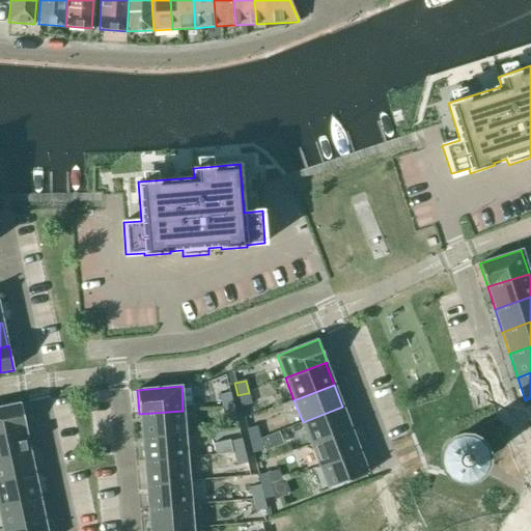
[(222,408),(233,406),(230,393),(220,396),(222,408)]
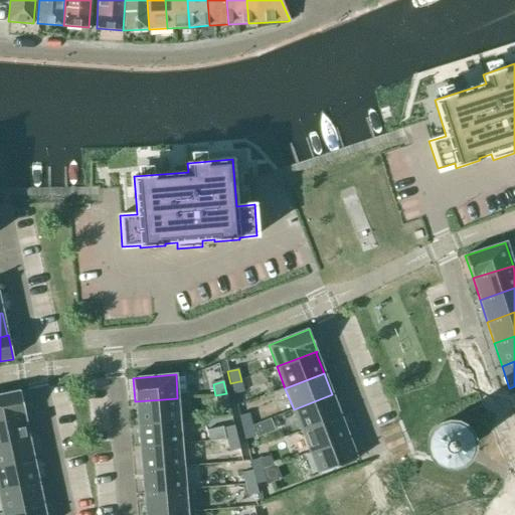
[(239,381),(230,383),(233,395),(243,392),(241,381),(239,381)]
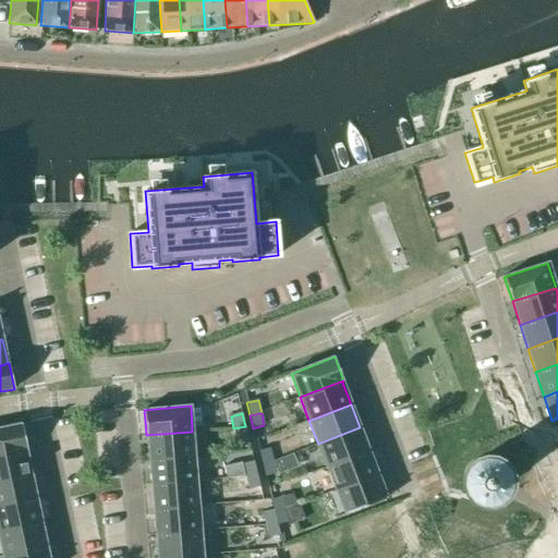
[(0,455),(27,449),(22,424),(0,428),(0,455)]
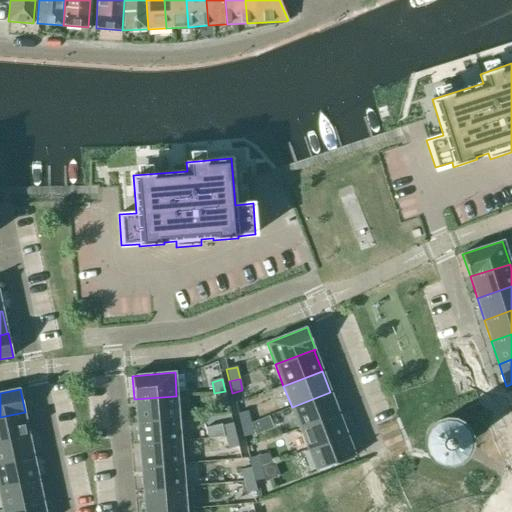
[(225,391),(214,393),(217,405),(227,402),(225,391)]
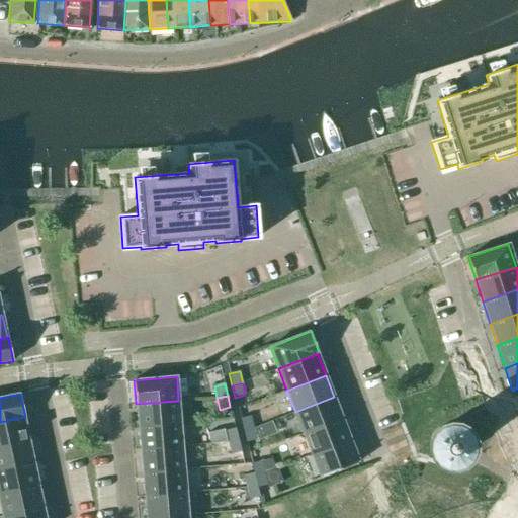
[(304,433),(342,419),(334,397),(295,412),(304,433)]
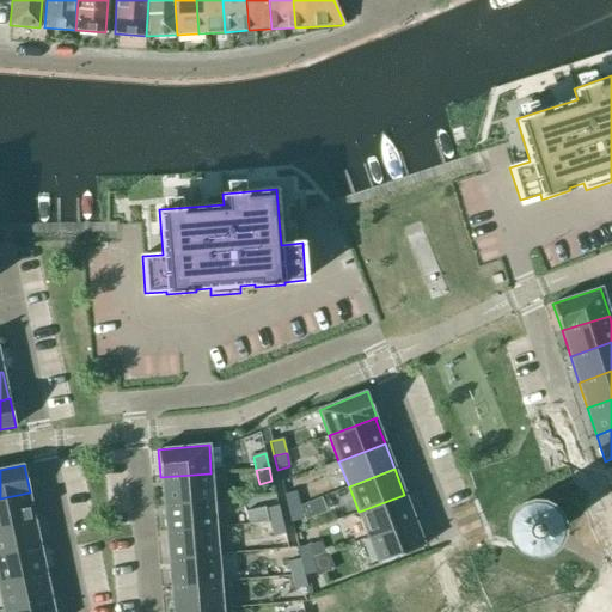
[(164,505),(213,500),(210,473),(160,477),(160,478),(161,478),(164,505)]
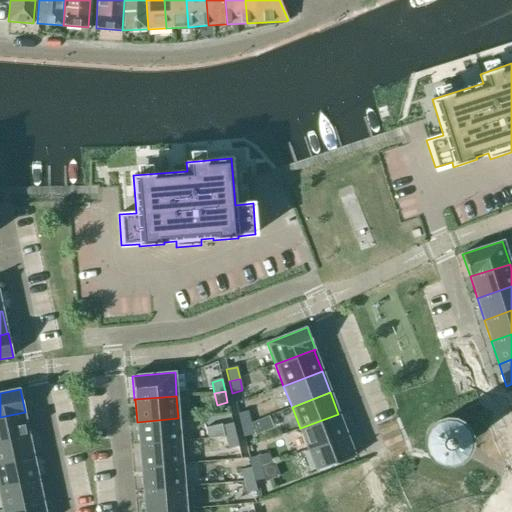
[(240,426),(251,423),(248,411),(237,414),(240,426)]
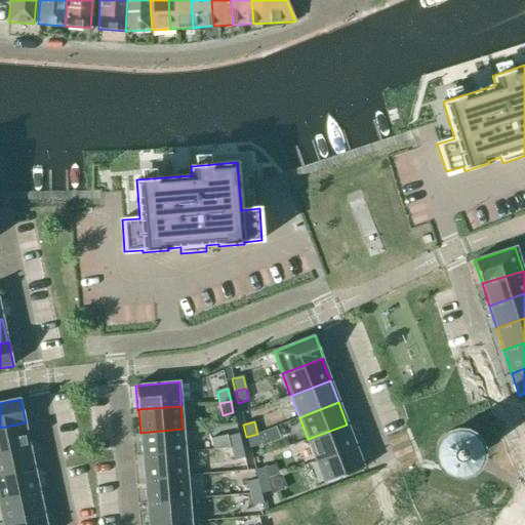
[(0,451),(30,445),(25,423),(26,423),(26,422),(0,428),(0,451)]
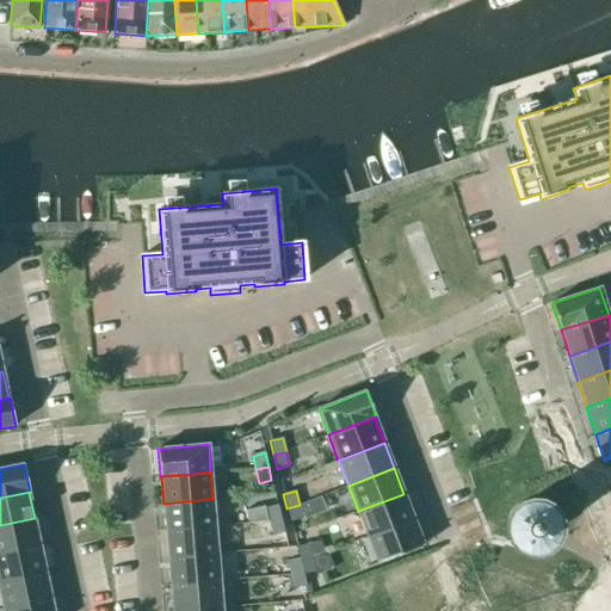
[(368,537),(414,519),(403,494),(358,511),(368,537)]
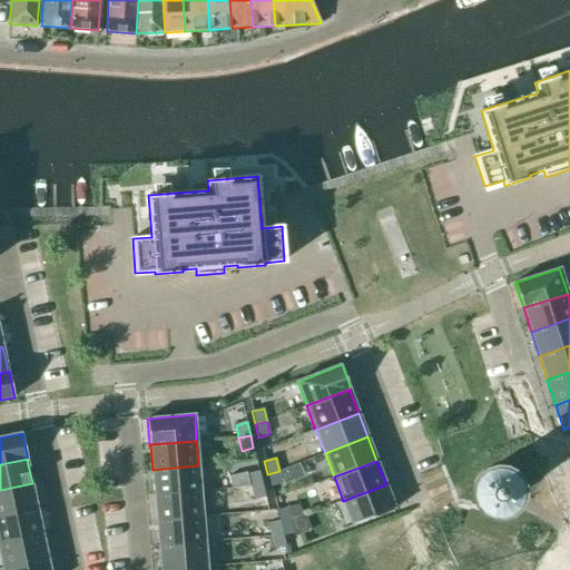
[(155,495),(200,491),(198,465),(153,470),(155,495)]
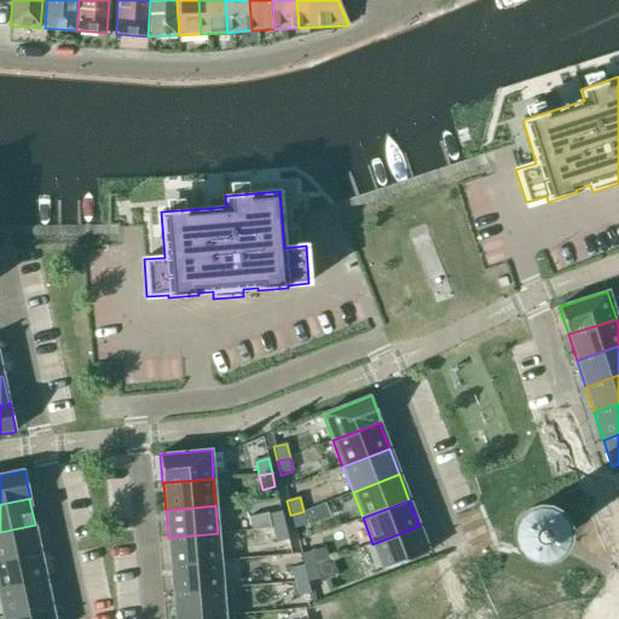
[(537,556),(541,555),(544,555),(548,554),(551,553),(554,550),(556,548),(559,544),(561,541),(562,538),(562,534),(562,530),(562,526),(561,522),(560,520),(557,516),(555,514),(551,512),(549,509),(545,508),(542,508),(538,508),(534,508),(531,509),(527,510),(524,512),(521,514),(519,518),(516,520),(515,524),(514,527),(514,531),(514,534),(515,538),(516,542),(518,545),(520,548),(524,550),(526,553),(530,554),(533,555),(537,556)]
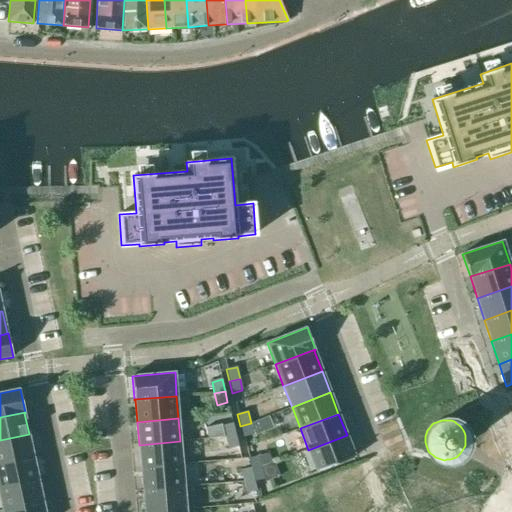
[(251,423),(240,426),(243,438),(254,435),(251,423)]
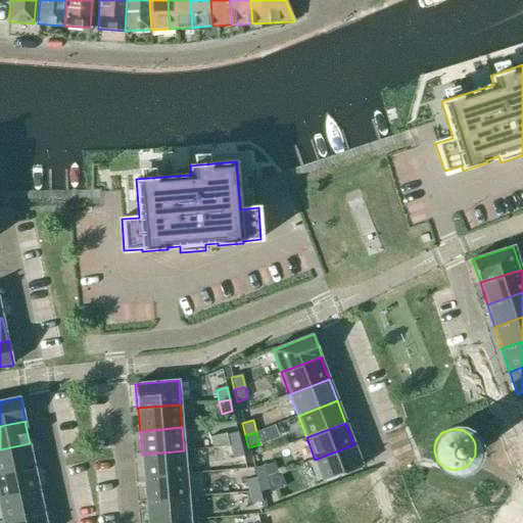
[(230,447),(241,445),(238,433),(227,435),(230,447)]
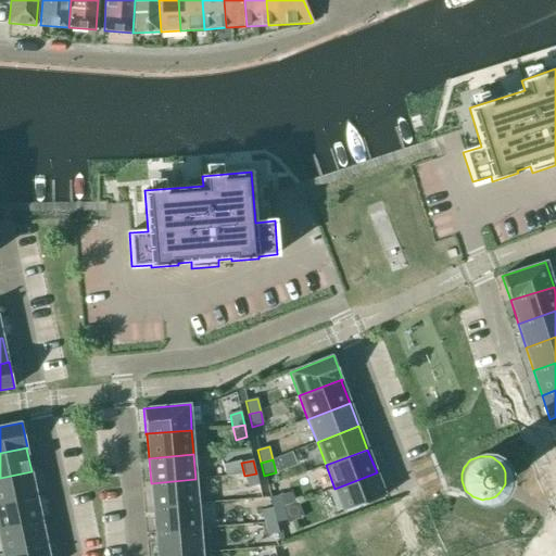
[(0,503),(36,496),(32,471),(0,478),(0,503)]
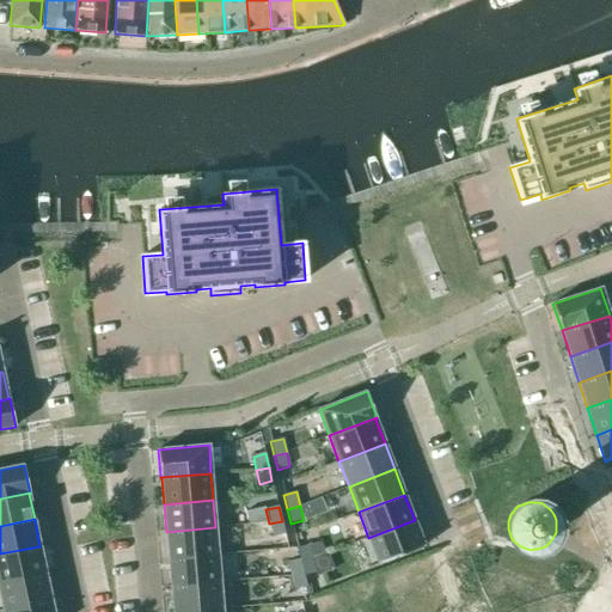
[(415,520),(368,538),(379,564),(424,546),(415,520)]
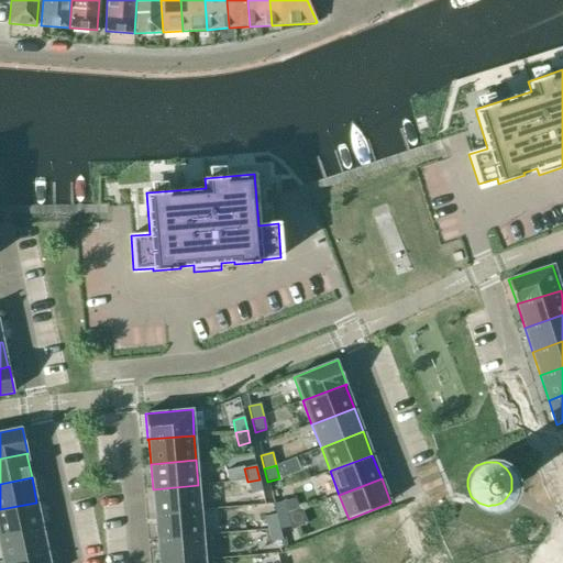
[(260,479),(247,482),(251,494),(262,492),(260,479)]
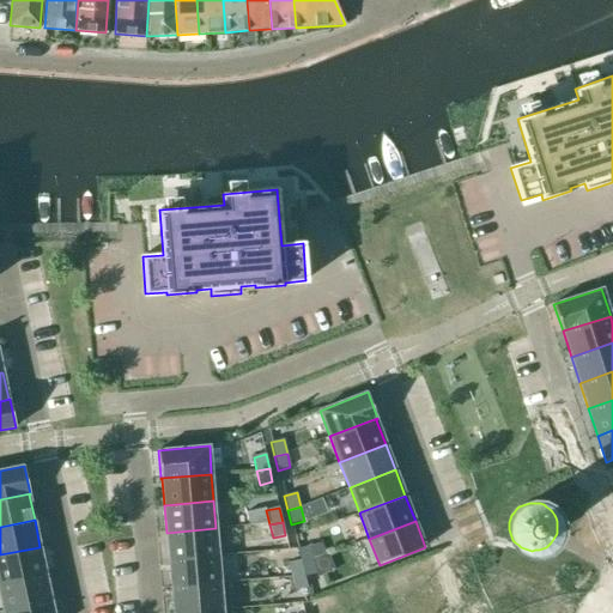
[(169,559),(218,556),(216,528),(167,533),(169,559)]
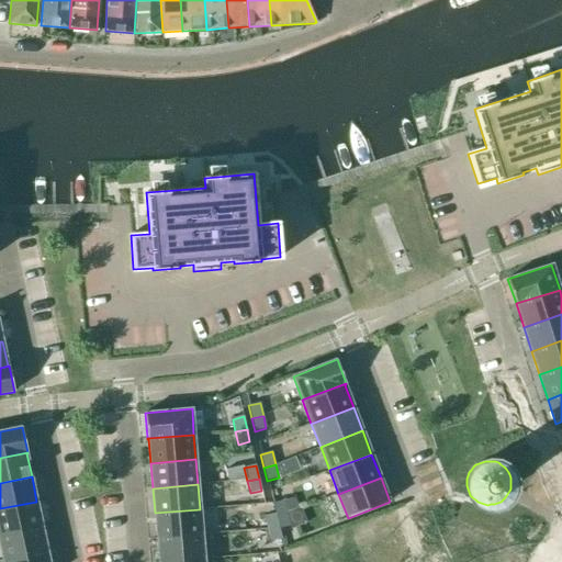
[(287,514),(288,514),(283,501),(272,503),(276,514),(277,517),(287,514)]
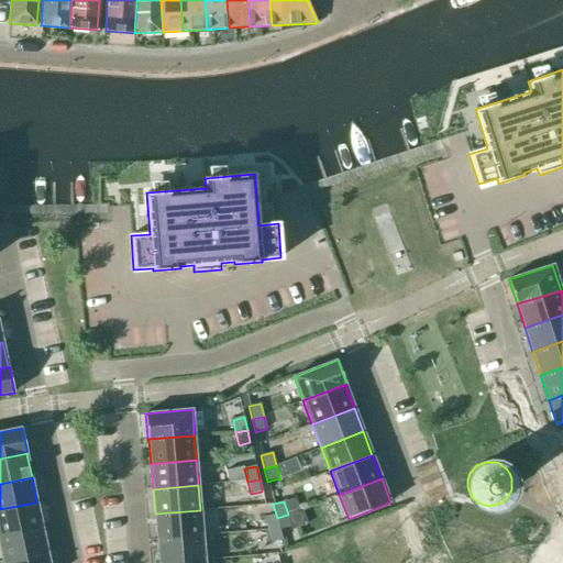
[(0,536),(42,527),(36,503),(0,509),(0,536)]
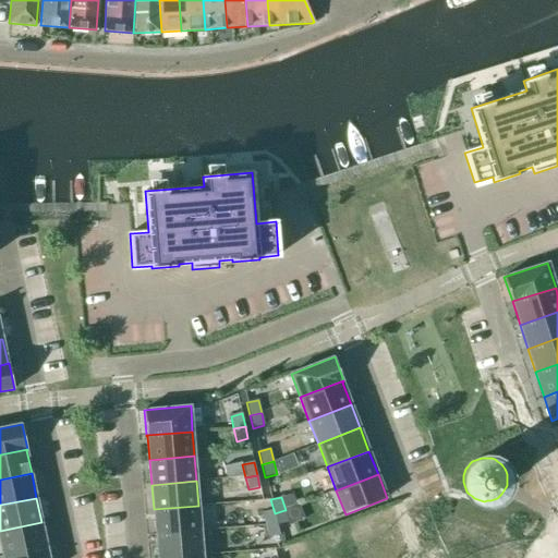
[(156,534),(201,531),(198,506),(154,509),(156,534)]
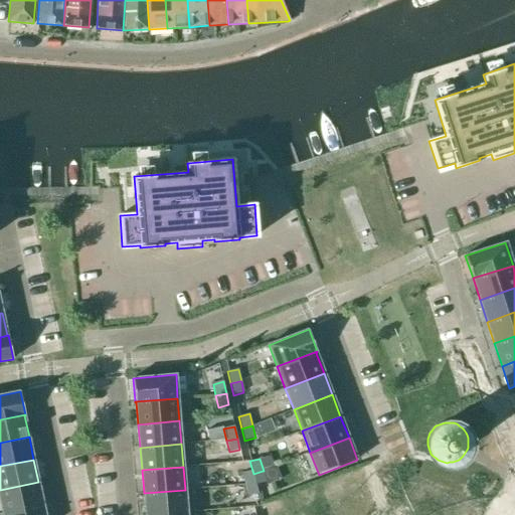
[(252,471),(241,473),(243,481),(245,485),(253,483),(254,483),(255,483),(253,474),(252,471)]
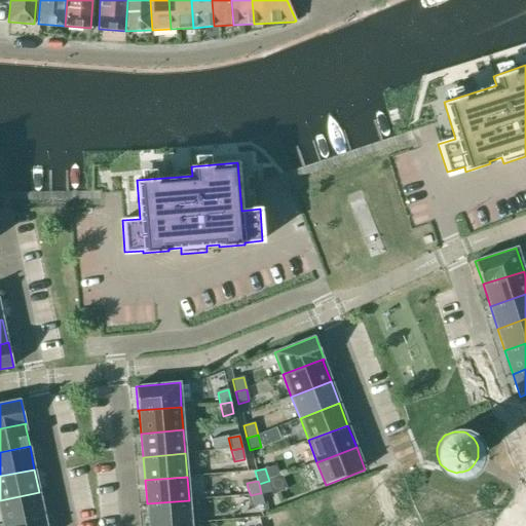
[(268,481),(259,484),(261,493),(261,495),(271,492),(269,481),(268,481)]
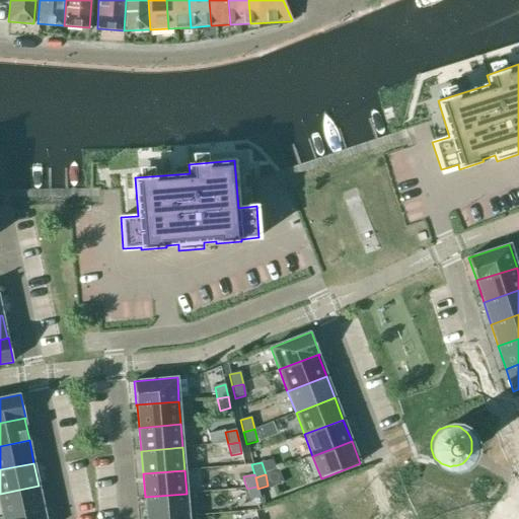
[(0,505),(3,517),(44,508),(39,486),(0,494),(0,505)]
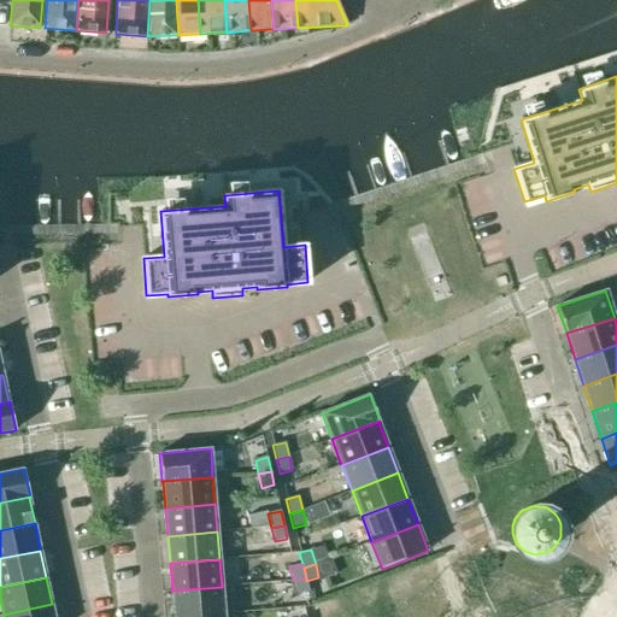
[(304,579),(294,581),(297,595),(310,592),(306,581),(306,579),(305,579),(304,579)]
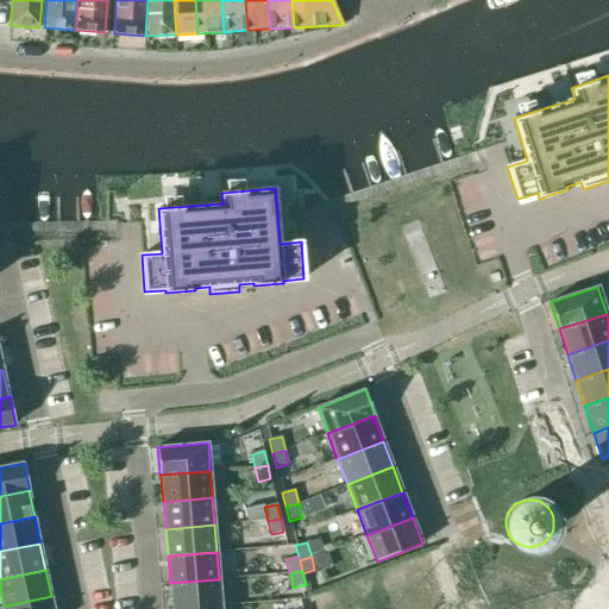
[(171,608),(184,608),(221,606),(219,579),(170,583),(171,608)]
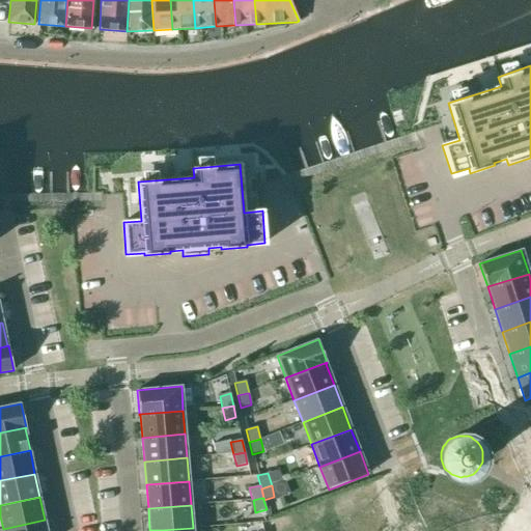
[(47,530),(45,520),(3,529),(2,530),(47,530)]
